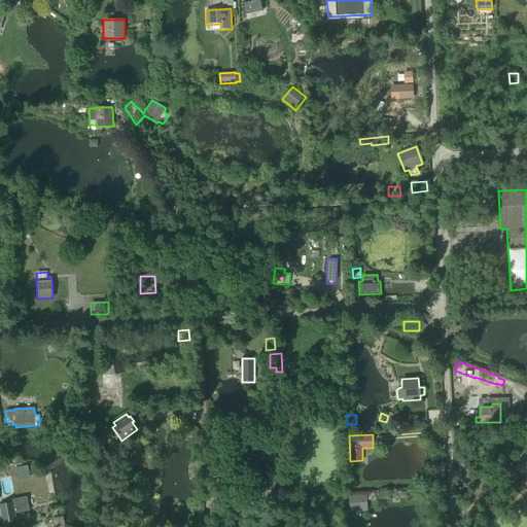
[(516,457),(526,456),(526,438),(515,441),(514,444),(515,457),(516,457)]
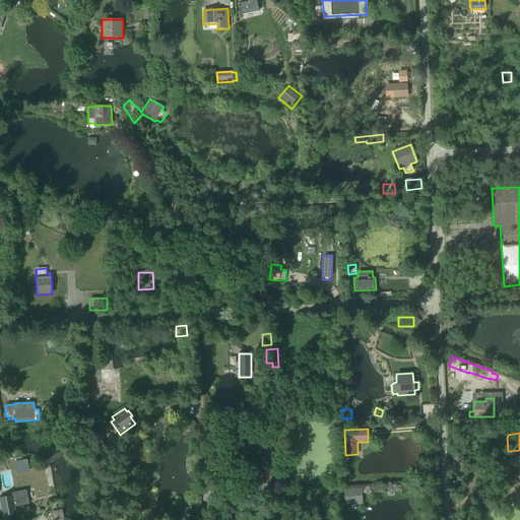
[(254,458),(259,457),(258,442),(252,442),(243,443),(244,460),(254,459),(254,458)]
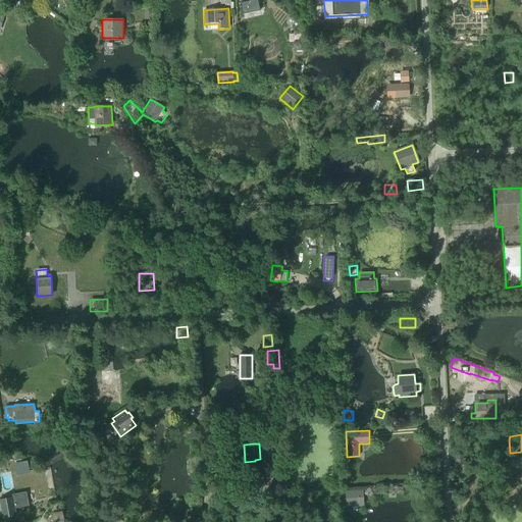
[(521,459),(521,452),(511,453),(512,460),(521,459)]
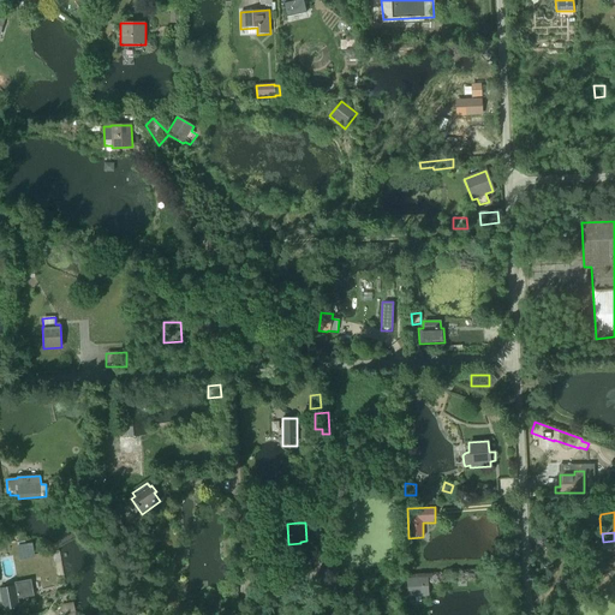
[(21,561),(35,559),(31,543),(25,544),(25,542),(17,543),(21,561)]
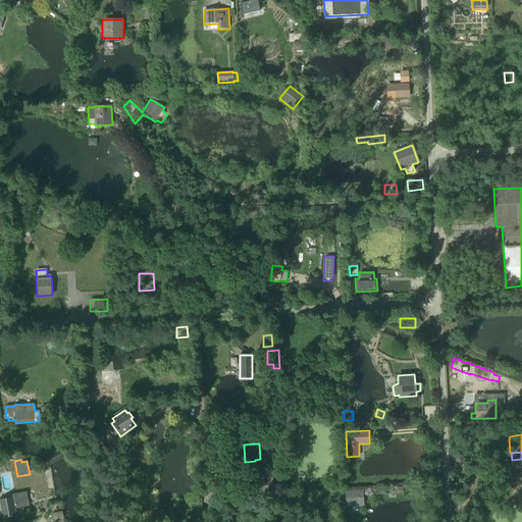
[(501,482),(510,481),(510,470),(501,471),(501,482)]
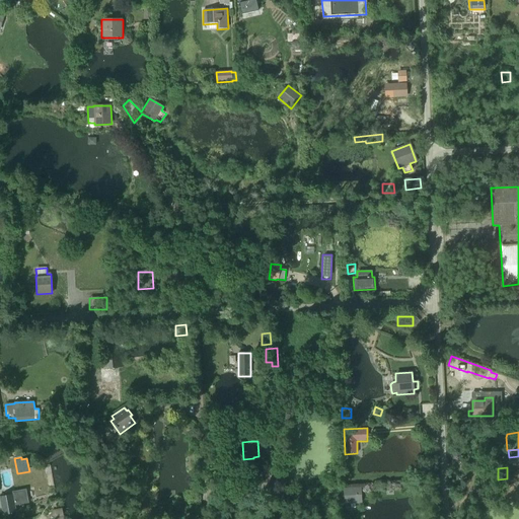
[(354,503),(362,503),(361,487),(343,488),(344,504),(350,504),(350,507),(354,507),(354,503)]
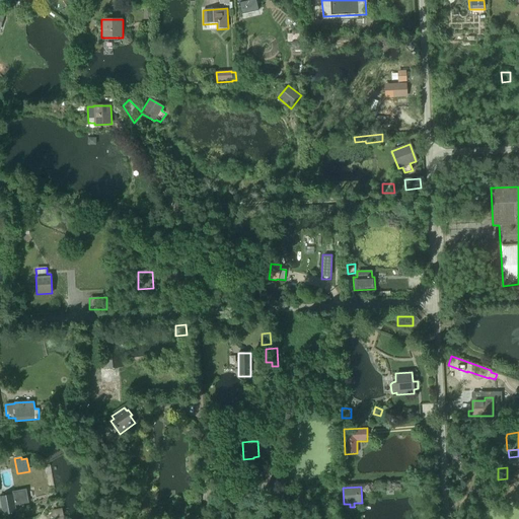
[(9,513),(16,512),(14,501),(16,501),(15,494),(0,496),(0,508),(1,509),(2,518),(8,518),(10,518),(9,513)]
